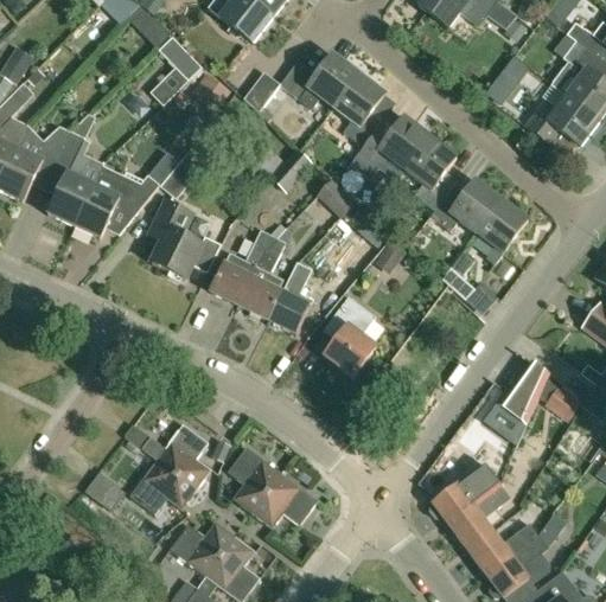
[(123,19),(136,5),(131,0),(112,0),(108,5),(123,19)]
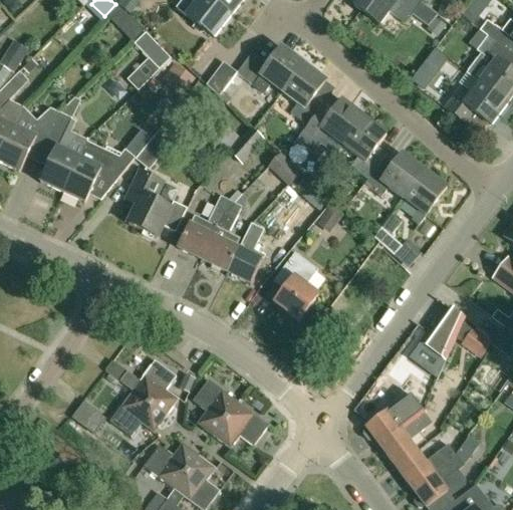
[(120,0),(117,4),(129,12),(136,3),(132,0),(120,0)]
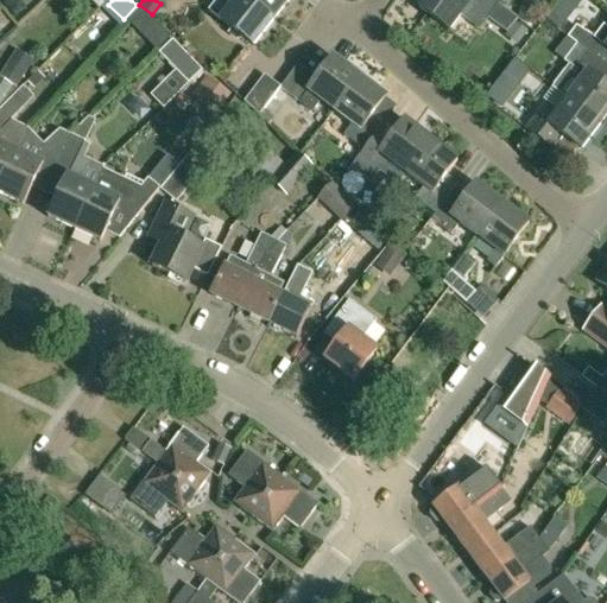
[(253,40),(273,16),(253,0),(232,0),(229,4),(225,0),(213,0),(208,6),(253,40)]
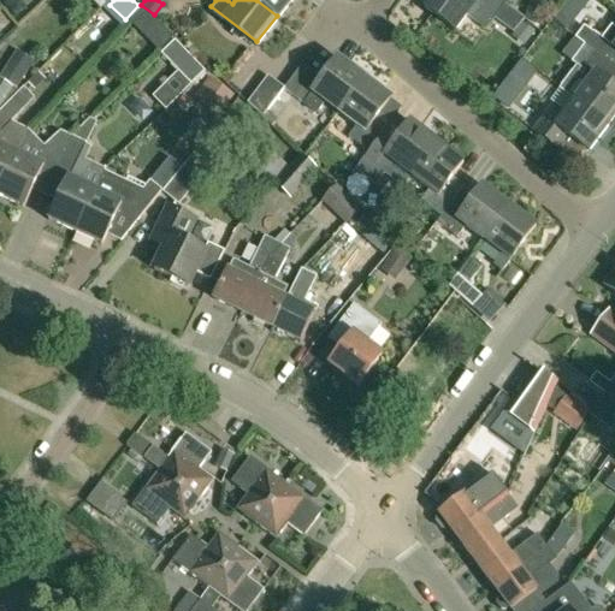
[(256,0),(277,16),(288,0),(256,0)]
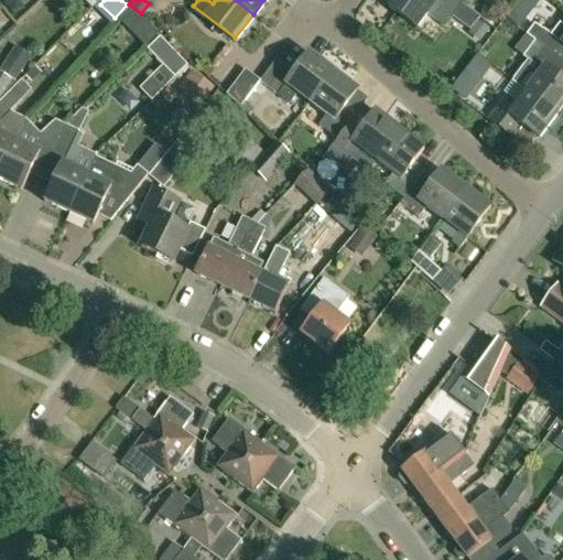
[(390,0),(388,3),(415,24),(426,11),(443,23),(451,13),(461,0),(390,0)]
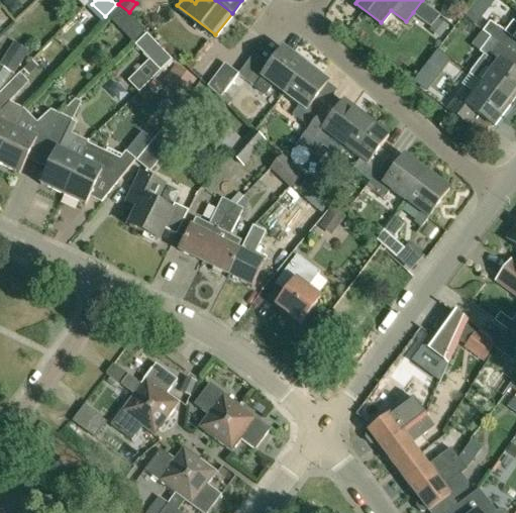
[(472,0),(462,13),(474,22),(491,0),(472,0)]
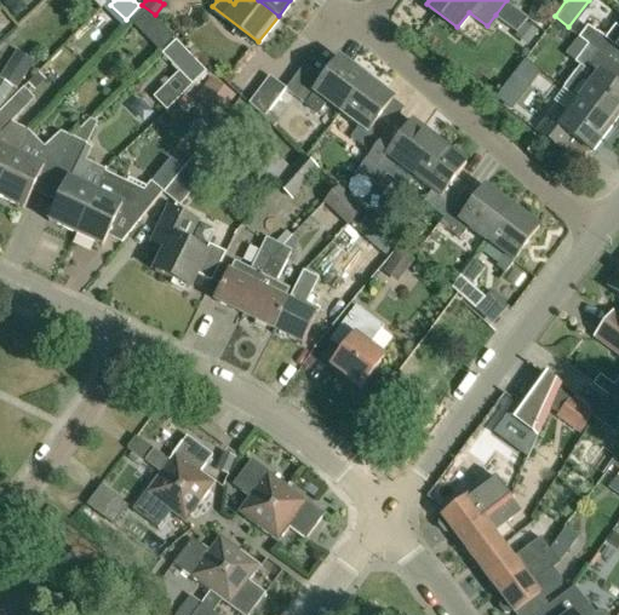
[(141,6),(129,19),(159,49),(172,35),(141,6)]
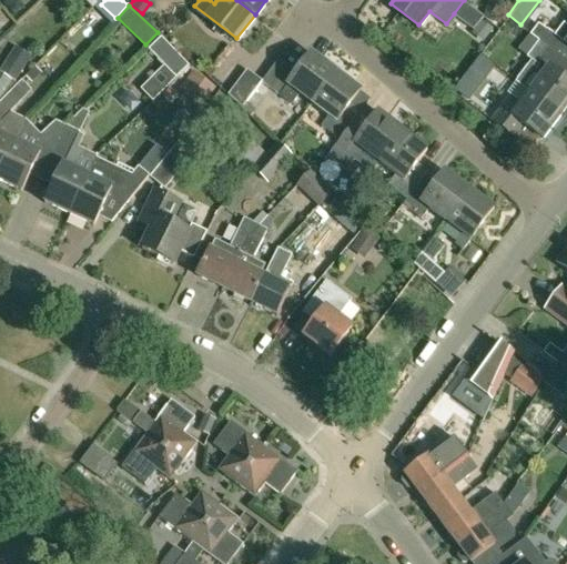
[(566,23),(560,24),(555,32),(546,27),(539,37),(547,42),(566,58),(566,23)]
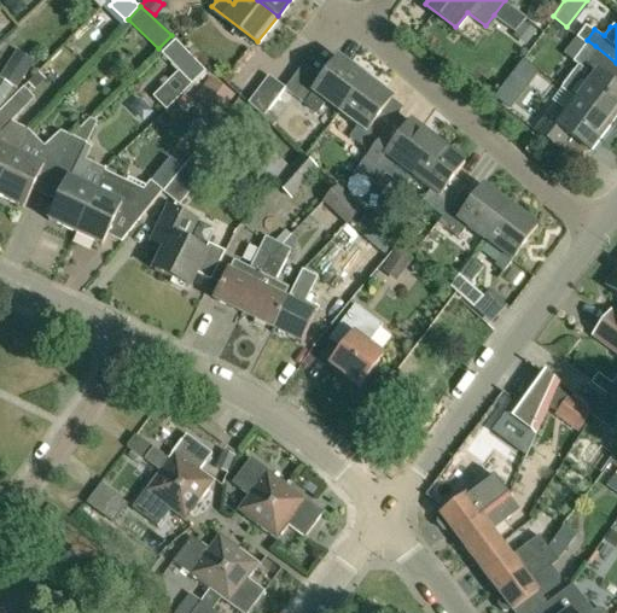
[(563,51),(577,63),(560,85),(576,95),(610,121),(616,111),(616,83),(611,79),(616,70),(616,63),(595,46),(587,40),(576,33),(563,51)]
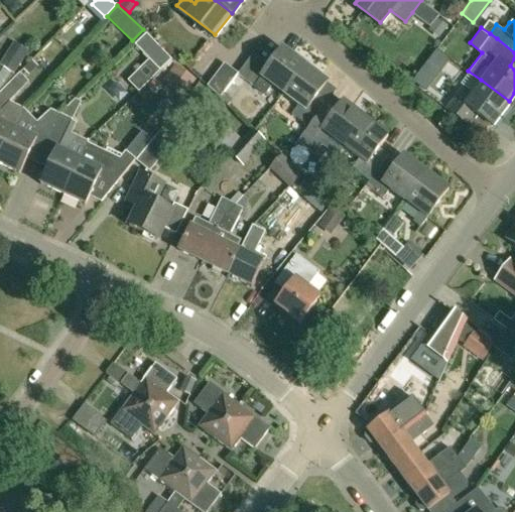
[(171,56),(146,31),(134,42),(159,68),(171,56)]
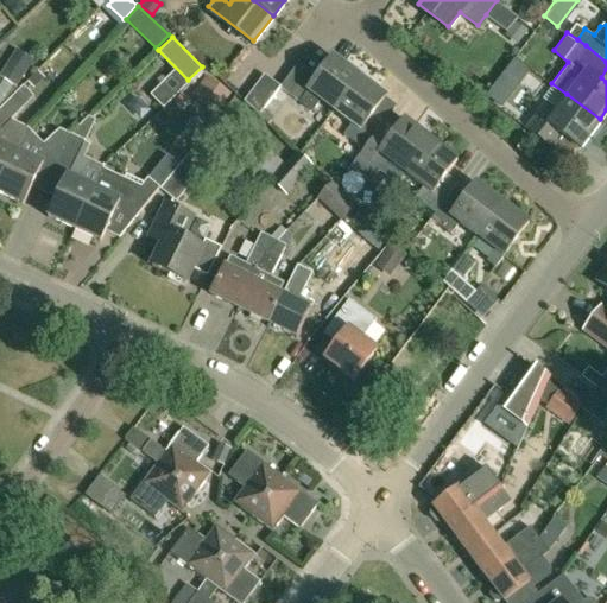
[(321,97),(333,107),(358,73),(332,54),(317,73),(298,59),(280,82),(280,83),(313,108),(321,97)]
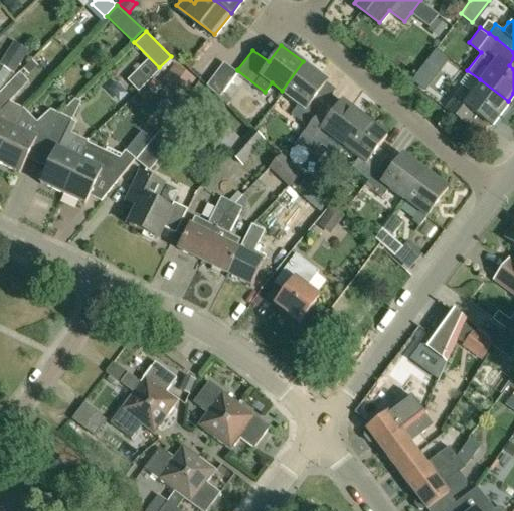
[(0,62),(14,71),(21,58),(6,49),(0,58),(0,62)]
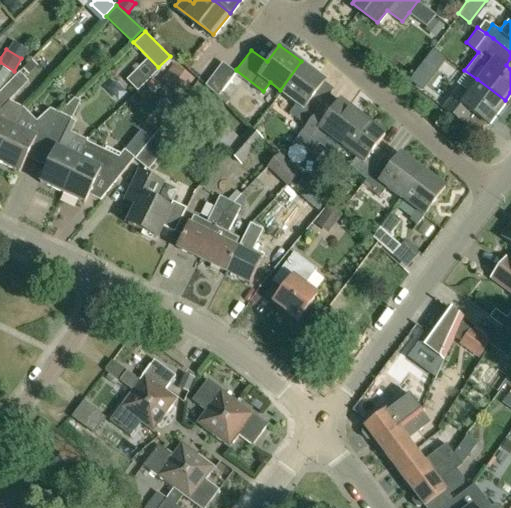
[(218,94),(236,70),(236,69),(222,59),(205,82),(218,95),(218,94)]
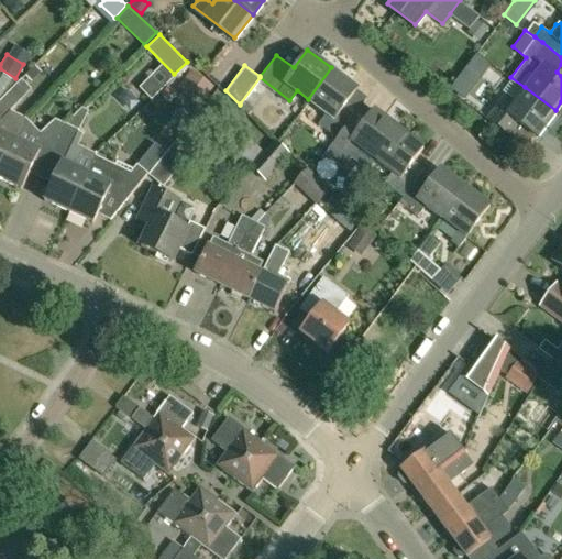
[(198,100),(213,84),(194,66),(178,83),(198,100)]
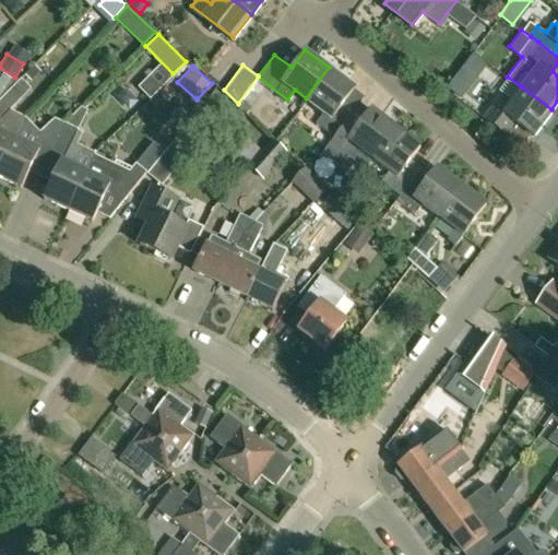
[(354,85),(329,67),(306,98),(323,110),(316,120),(334,134),(347,117),(351,113),(341,104),(354,85)]
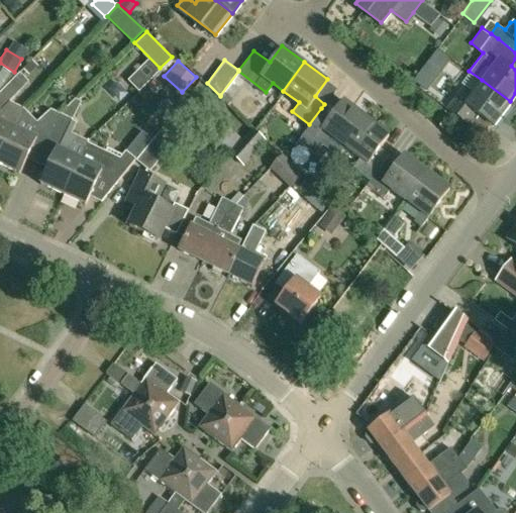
[(0,85),(10,70),(0,63),(0,85)]
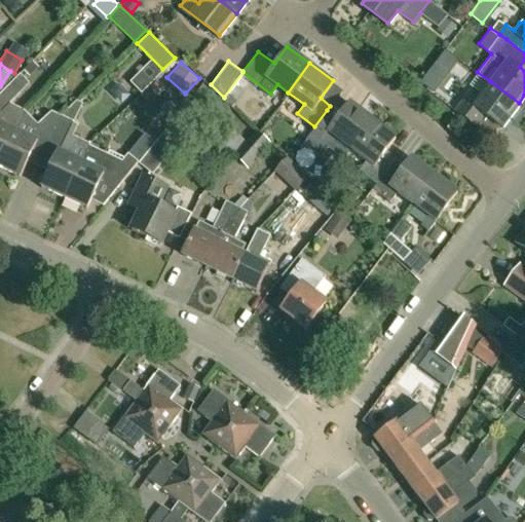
[(141,91),(150,82),(139,71),(129,79),(141,91)]
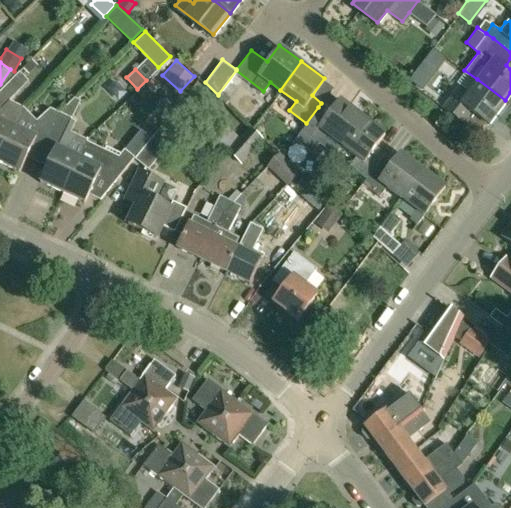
[(463,71),(476,81),(465,95),(456,88),(443,105),(464,122),(473,110),(489,122),(505,100),(477,79),(464,70),(463,71)]
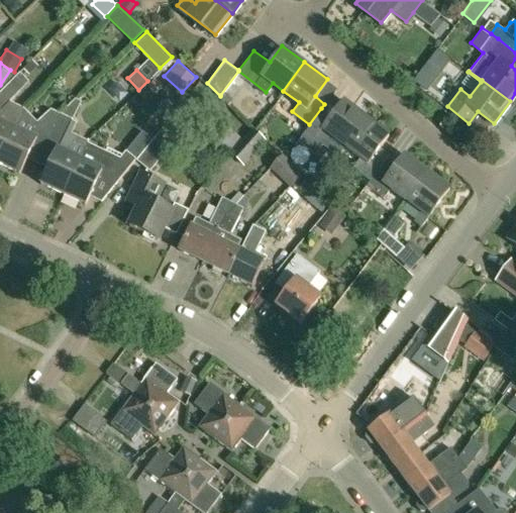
[(418,72),(412,80),(423,88),(428,80),(418,73),(418,72)]
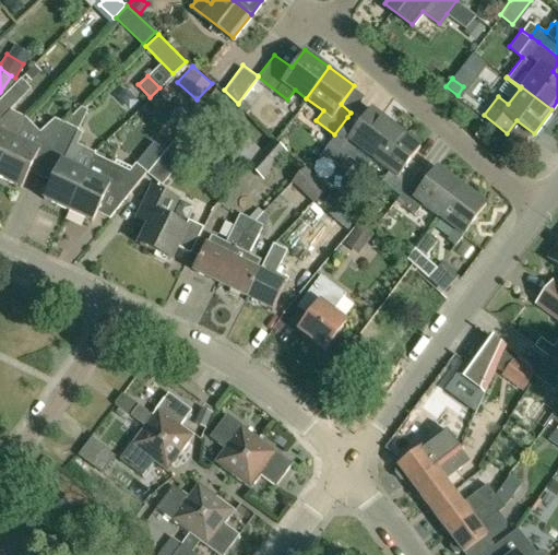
[(166,84),(161,91),(167,96),(173,90),(166,84)]
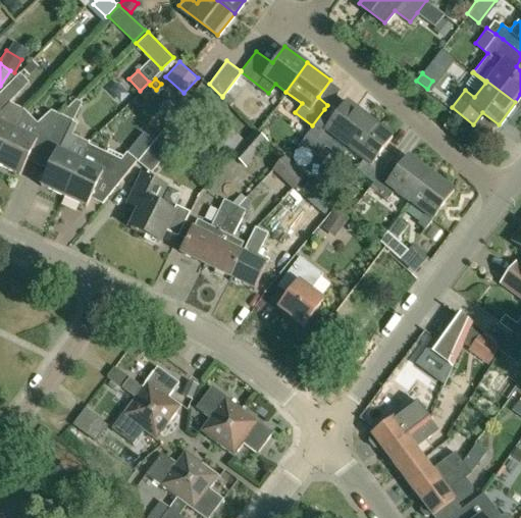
[(10,80),(0,90),(0,110),(20,90),(10,80)]
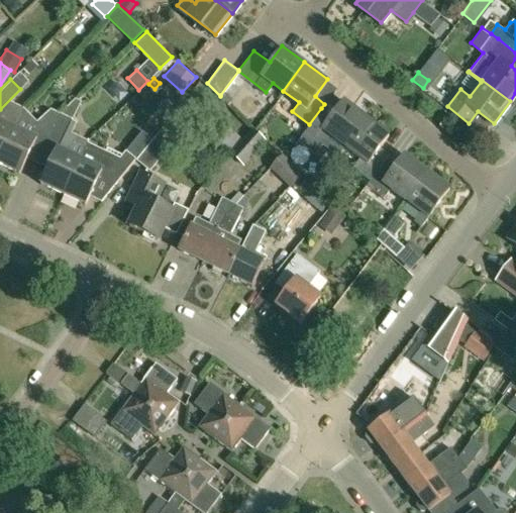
[(60,111),(72,116),(80,100),(74,97),(60,111)]
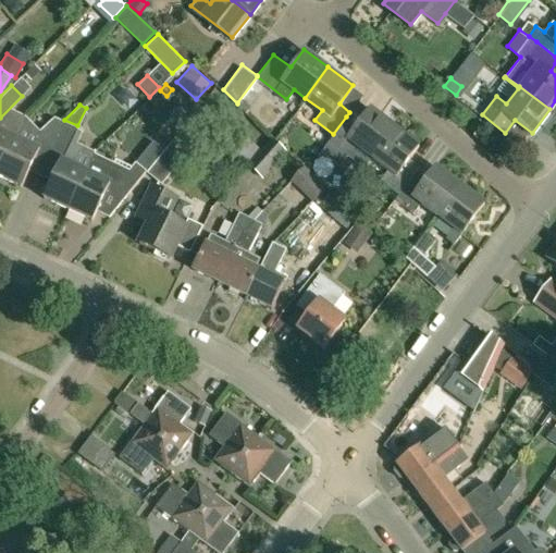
[(346,117),(333,134),(329,140),(346,154),(354,144),(371,157),(394,125),(370,107),(356,125),(346,117)]
